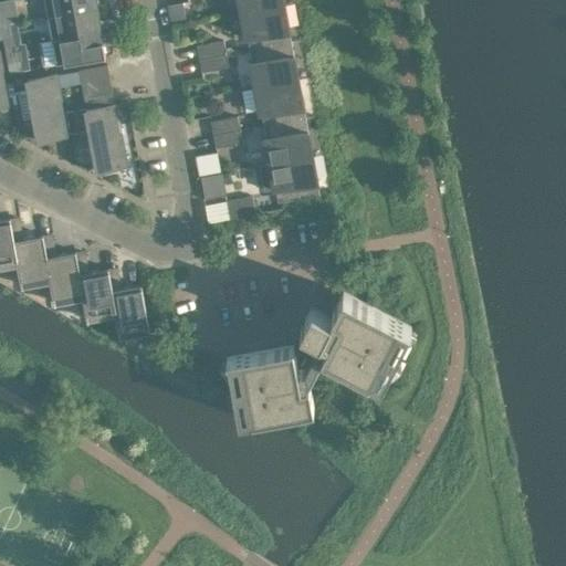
[(95,0),(44,0),(48,17),(97,8),(95,0)]
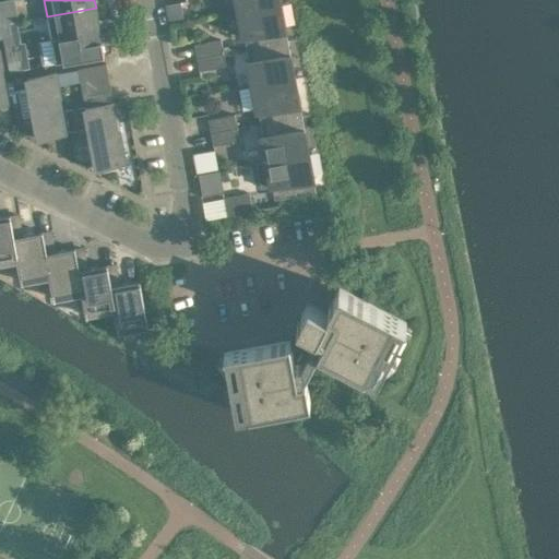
[(235,0),(238,12),(281,4),(280,0),(235,0)]
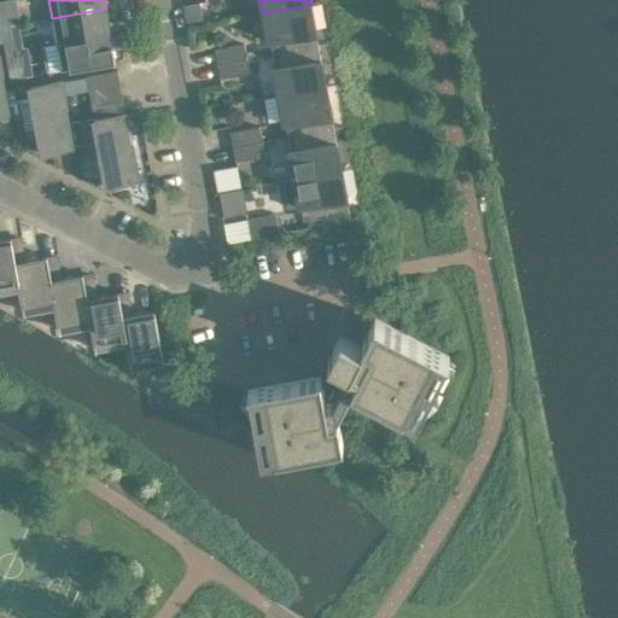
[(186,23),(203,19),(199,1),(184,4),(186,23)]
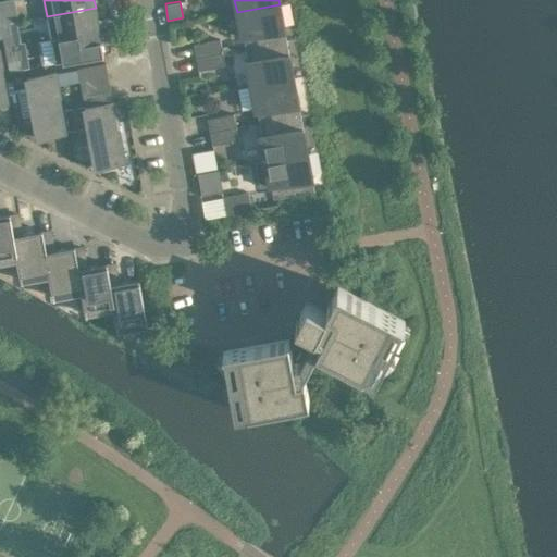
[(242,36),(247,35),(249,48),(286,41),(280,4),(237,12),(242,36)]
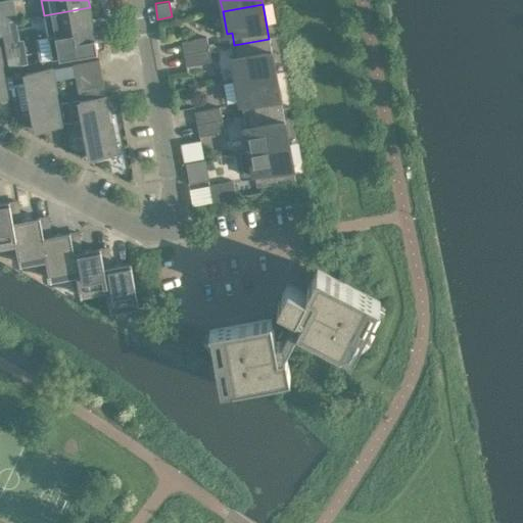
[(90,7),(44,15),(48,37),(93,29),(90,7)]
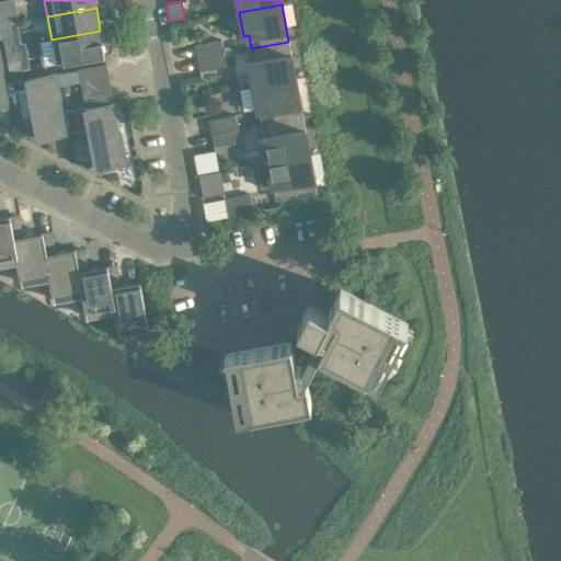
[(0,25),(0,39),(10,37),(8,24),(0,25)]
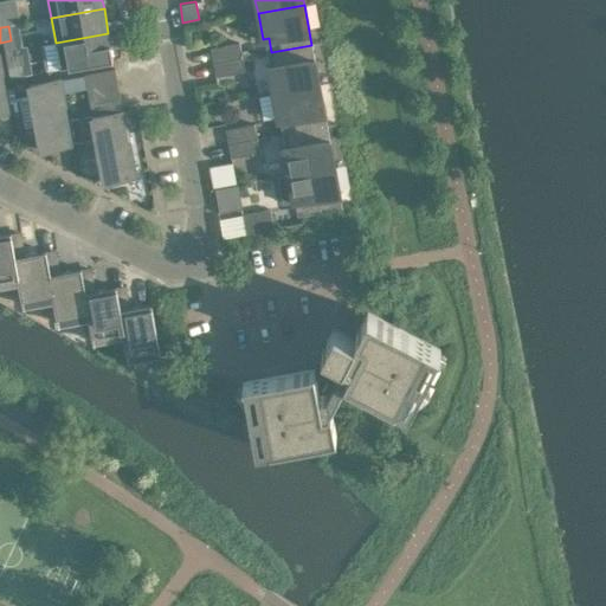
[(60,69),(114,59),(108,33),(56,43),(60,69)]
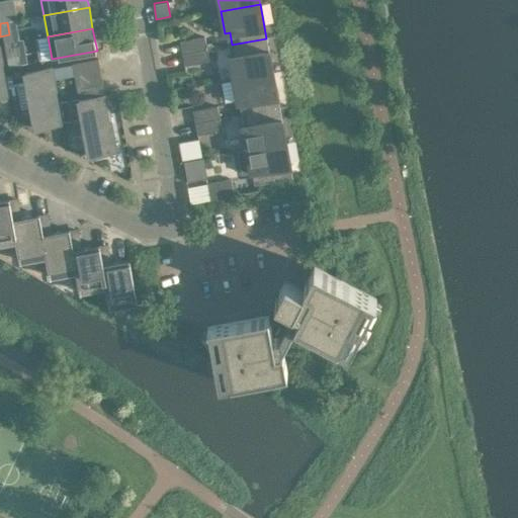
[(204,37),(180,41),(182,54),(207,50),(204,37)]
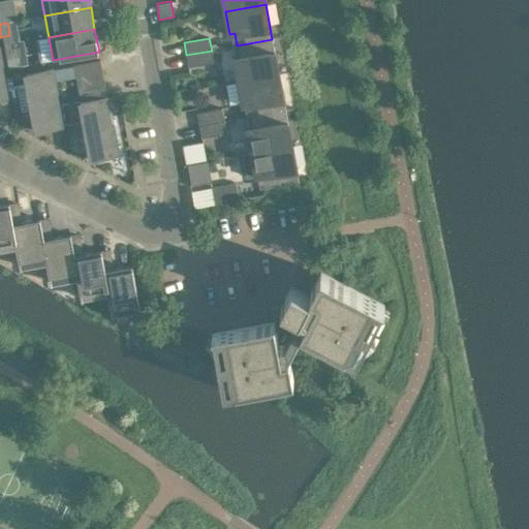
[(239,58),(234,59),(239,82),(279,74),(272,39),(237,45),(239,58)]
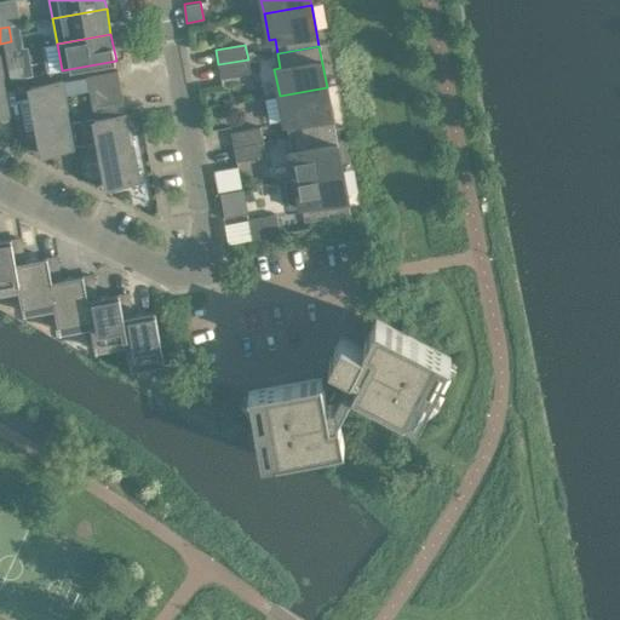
[(220,79),(251,73),(248,59),(218,64),(220,79)]
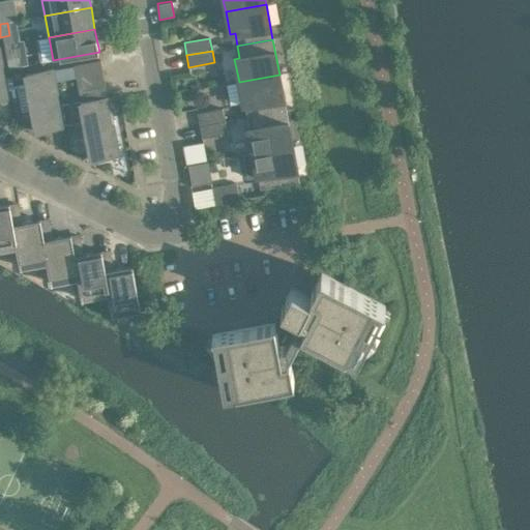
[(0,100),(8,99),(0,54),(0,100)]
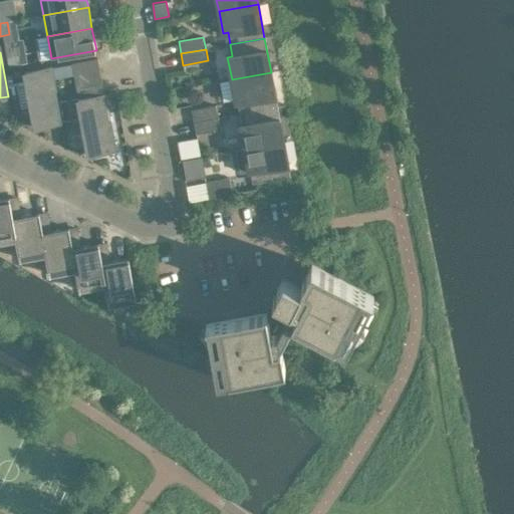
[(9,66),(21,64),(19,55),(7,57),(9,66)]
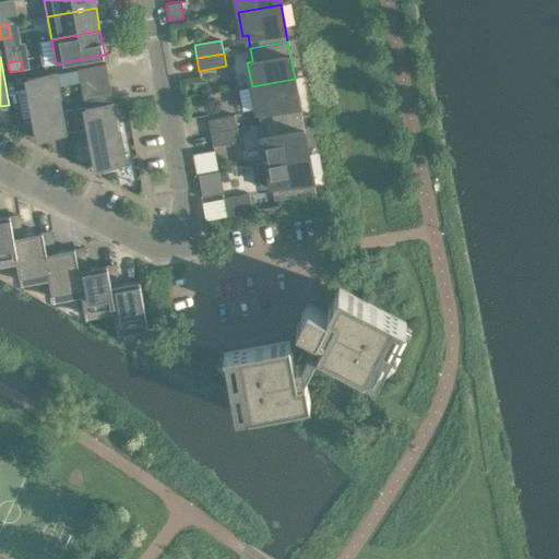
[(106,63),(78,69),(81,83),(108,78),(106,63)]
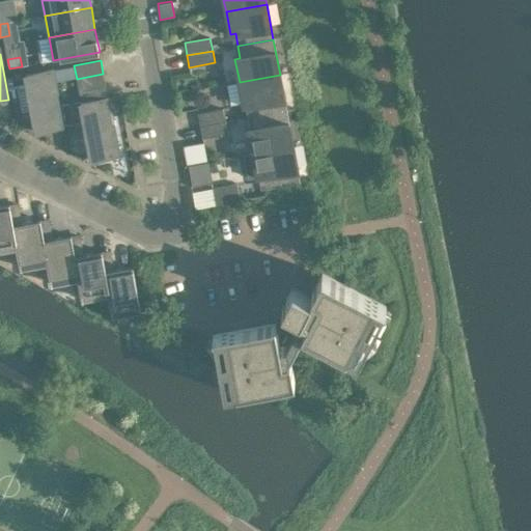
[(53,70),(26,75),(27,83),(18,85),(22,112),(32,110),(36,133),(63,128),(53,70)]
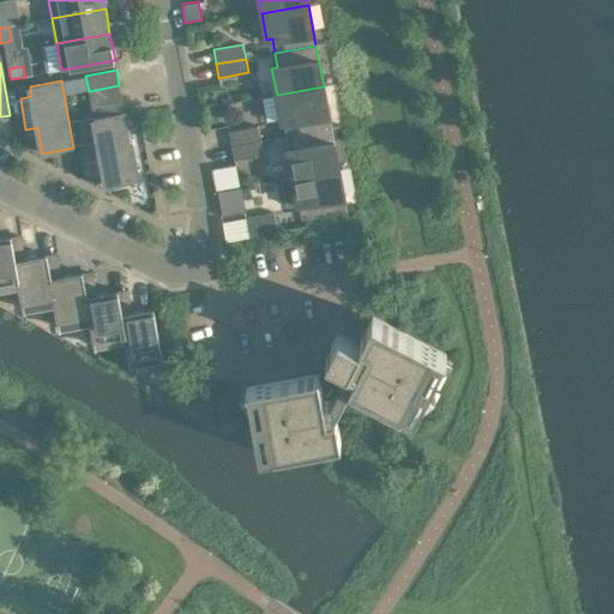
[(119,85),(89,91),(91,106),(122,100),(119,85)]
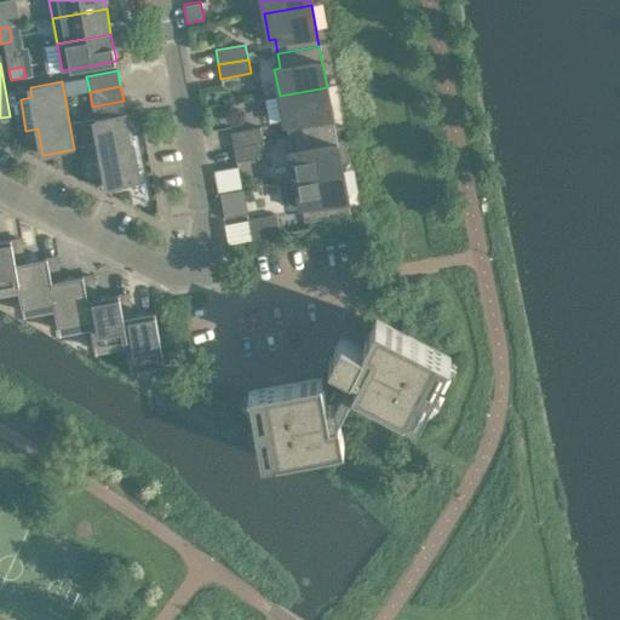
[(285,124),(291,122),(293,136),(334,128),(327,87),(280,96),(285,124)]
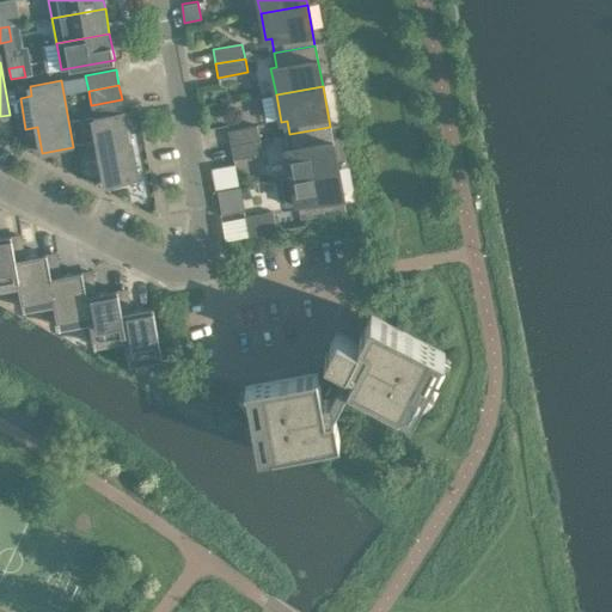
[(122,99),(91,105),(93,118),(124,114),(122,99)]
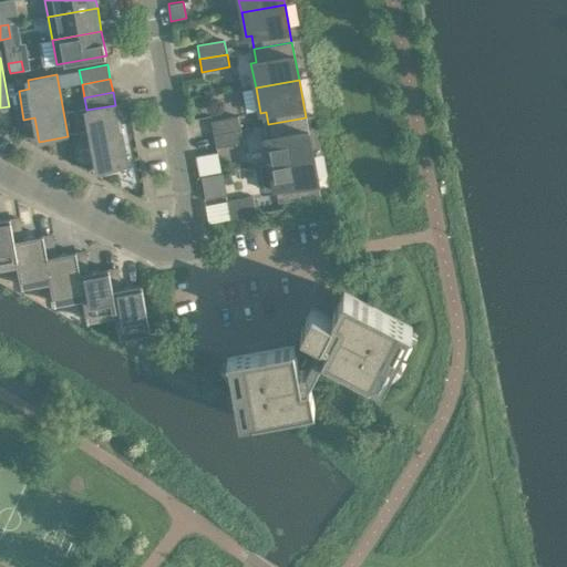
[(126,104),(116,105),(117,117),(129,115),(126,104)]
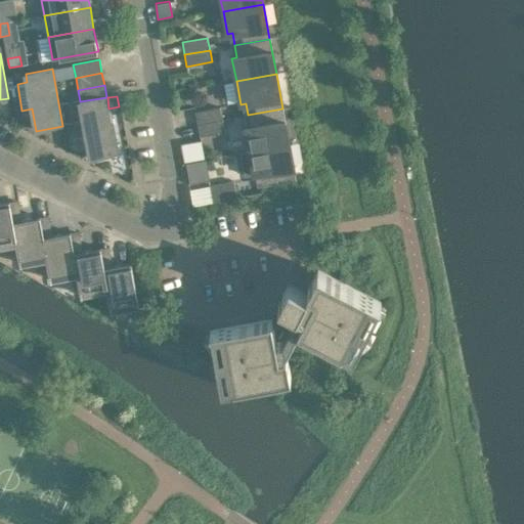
[(90,159),(117,154),(106,97),(80,101),(90,159)]
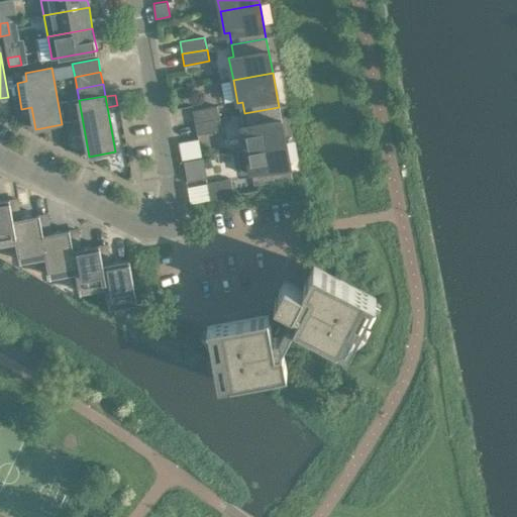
[(217,106),(193,110),(195,123),(219,118),(217,106)]
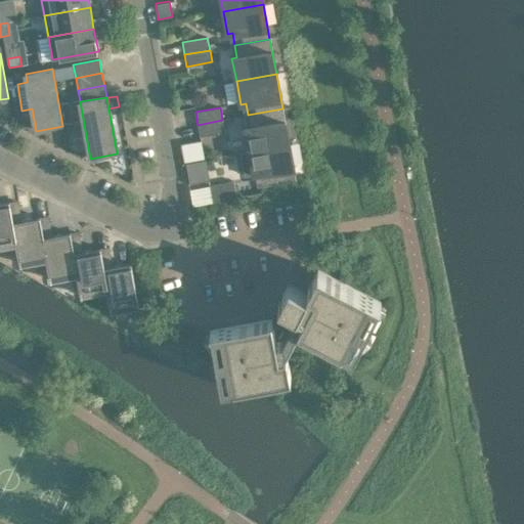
[(250,127),(245,128),(249,150),(249,151),(290,143),(282,108),(248,115),(250,127)]
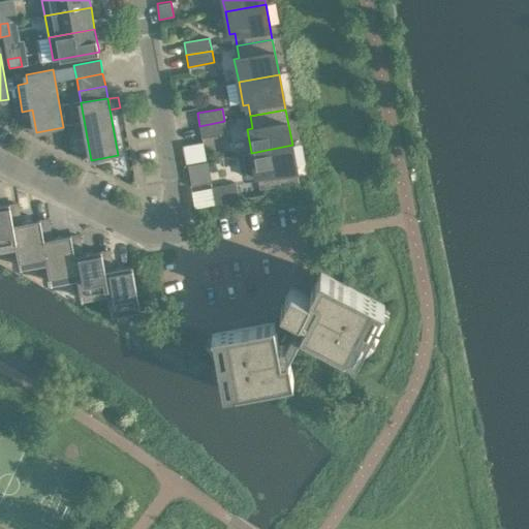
[(201,138),(226,133),(224,121),(199,126),(201,138)]
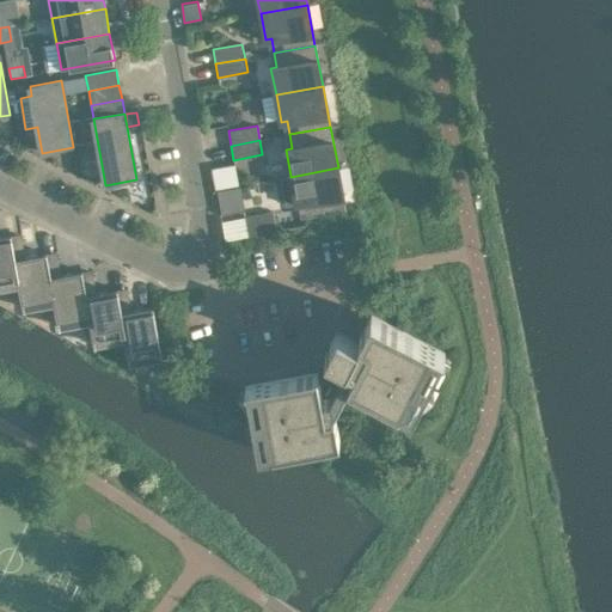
[(215,189),(239,185),(236,164),(210,167),(215,189)]
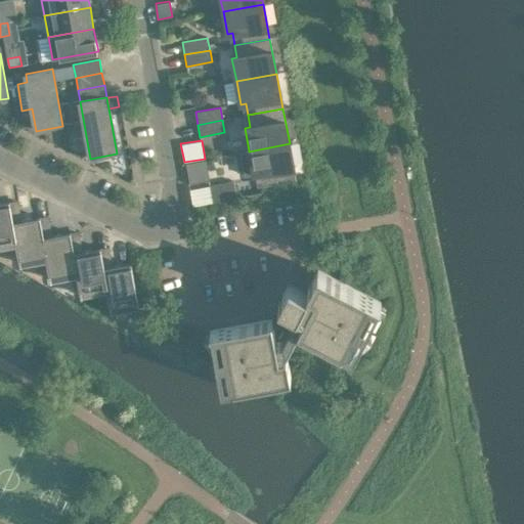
[(249,150),(241,151),(245,176),(254,174),(259,173),(261,186),(296,179),(290,143),(249,151),(249,150)]
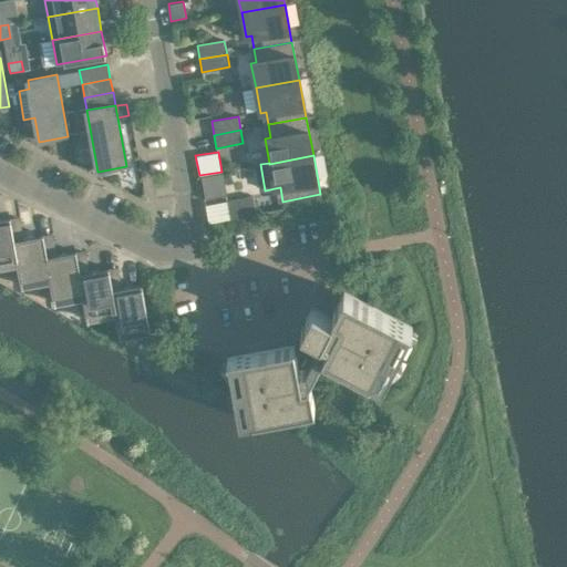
[(253,196),(226,202),(229,219),(256,214),(253,196)]
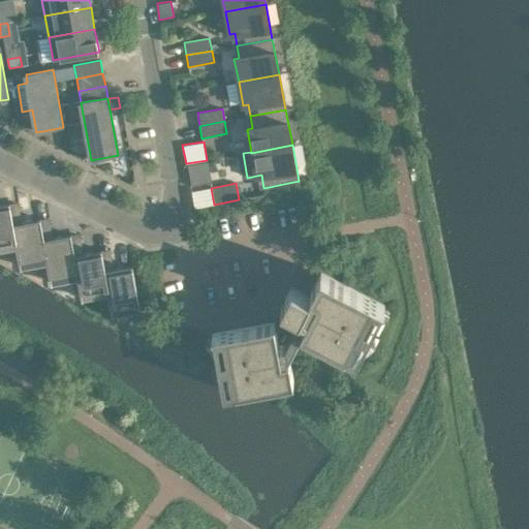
[(20,265),(21,265),(21,263),(45,258),(47,258),(41,229),(45,228),(44,221),(31,223),(31,221),(22,223),(19,201),(18,201),(18,205),(13,206),(14,213),(10,214),(16,243),(20,265)]
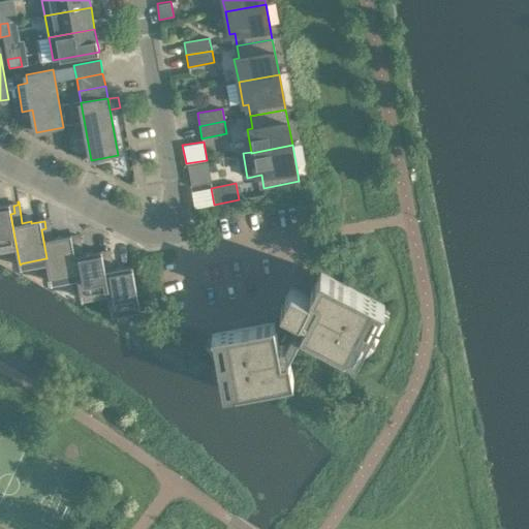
[(0,205),(0,245),(16,243),(10,214),(14,213),(13,206),(1,208),(0,206),(0,205)]
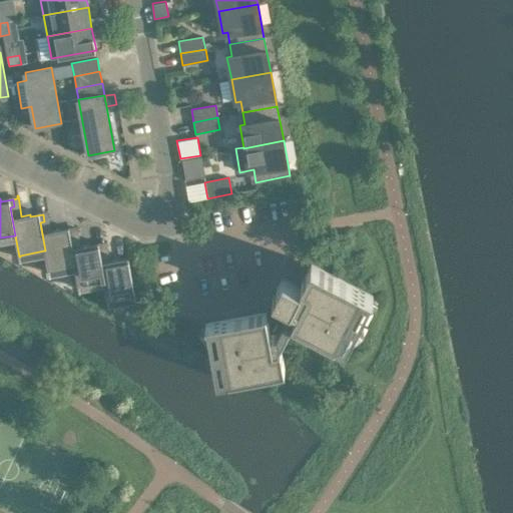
[(49,271),(74,266),(75,266),(69,237),(74,236),(72,229),(60,232),(60,229),(51,231),(47,210),(47,211),(47,213),(43,214),(44,221),(40,222),(45,250),(44,250),(48,272),(50,272),(49,271)]
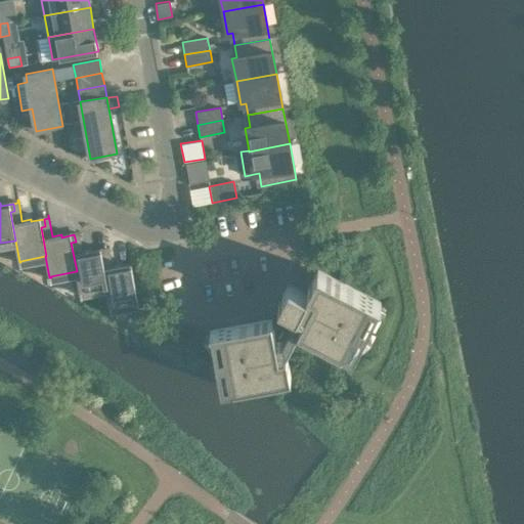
[(80,294),(81,293),(81,292),(106,287),(101,258),(105,257),(104,250),(92,253),(91,250),(83,252),(79,231),(78,231),(79,233),(74,234),(76,242),(71,243),(77,271),(76,271),(80,294)]
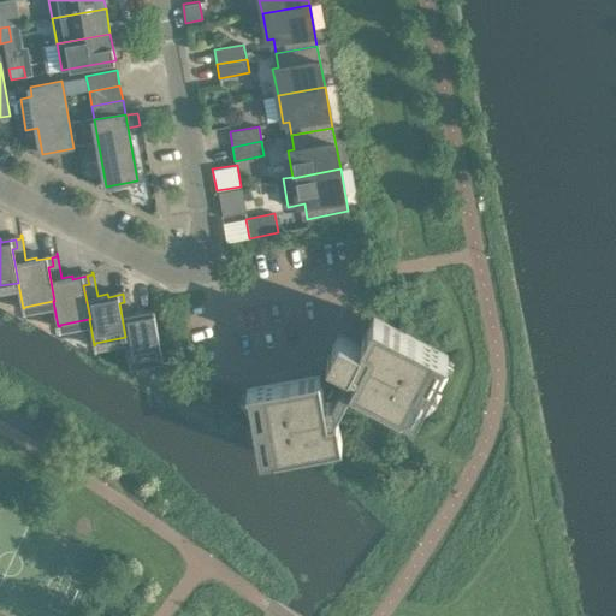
[(164,362),(154,313),(142,315),(141,313),(132,314),(129,290),(128,290),(128,294),(123,294),(124,302),(119,303),(125,337),(130,363),(131,362),(131,361),(161,355),(163,362),(164,362)]
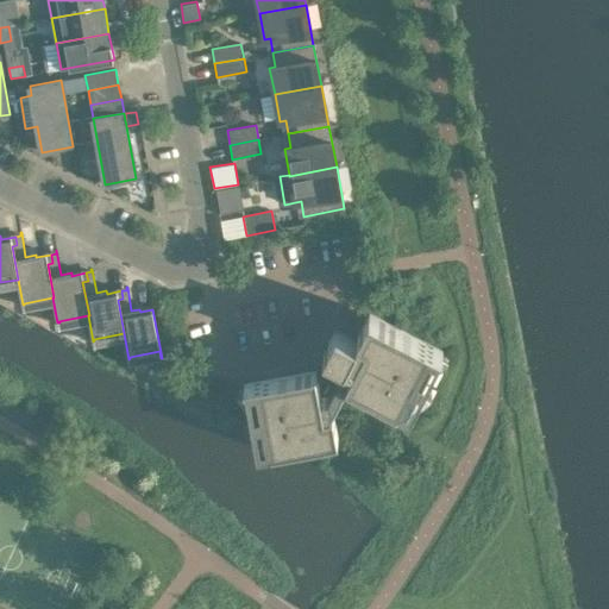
[(443,352),(370,314),(356,340),(336,330),(324,353),(334,359),(321,383),(318,384),(315,371),(244,384),(244,387),(251,385),(256,416),(250,418),(250,419),(257,418),(263,451),(338,438),(333,412),(331,412),(347,381),(406,410),(421,381),(427,383),(427,382),(421,380),(437,351),(441,355),(443,352)]
